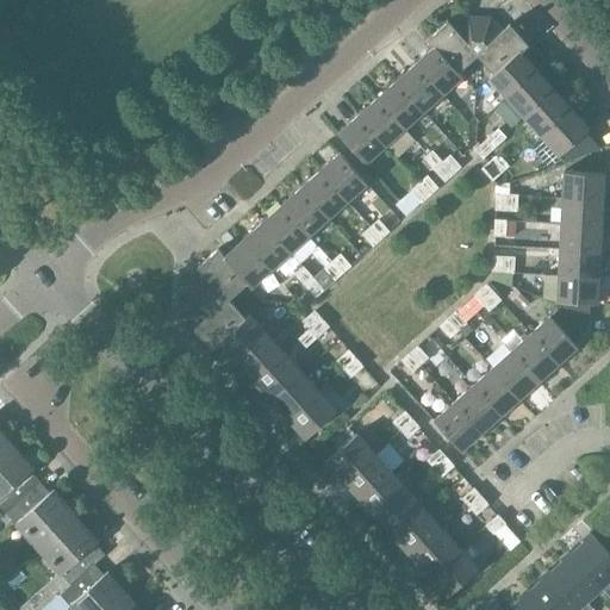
[(521,51),(521,53),(528,45),(510,25),(502,31),(491,19),(467,18),(455,29),(448,22),(427,41),(434,48),(435,47),(458,74),(459,73),(477,56),(493,75),(495,75),(521,51)]
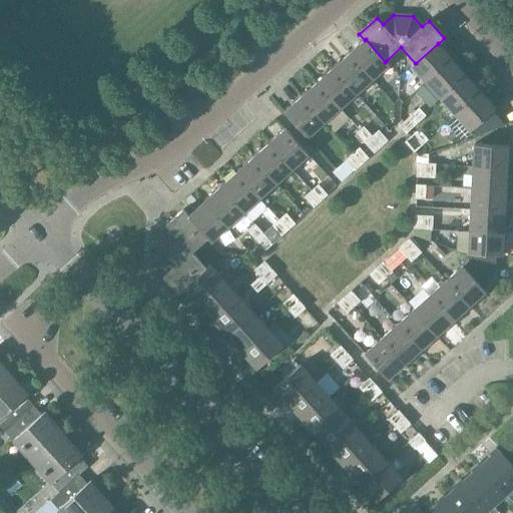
[(366,39),(365,40),(350,54),(373,79),(389,65),(386,61),(385,62),(366,39)]
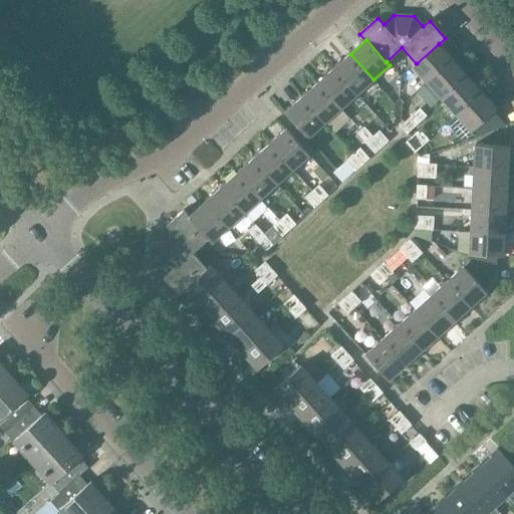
[(453,59),(439,44),(439,43),(417,63),(416,63),(412,66),(427,82),(453,59)]
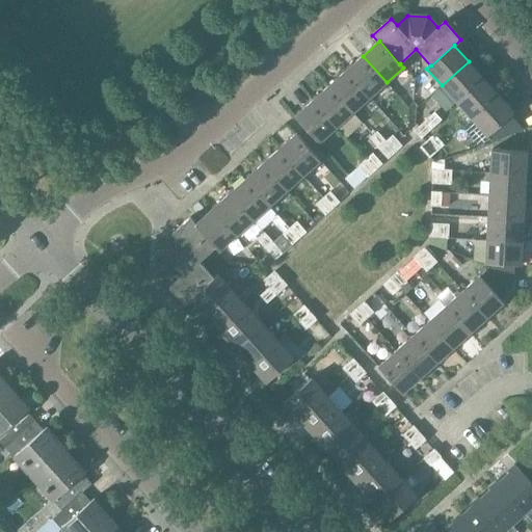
[(387,82),(363,56),(346,71),(370,98),(387,82)]
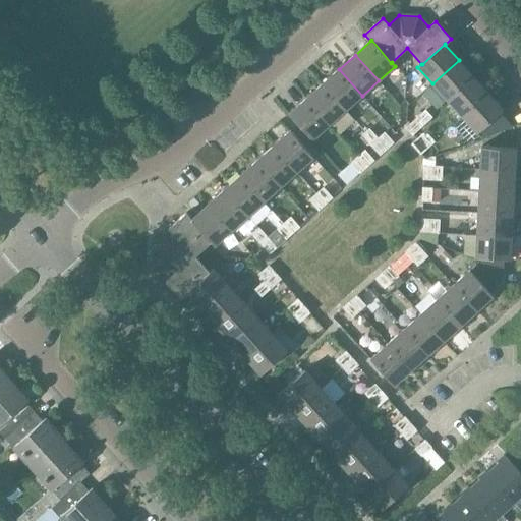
[(459,60),(432,83),(448,100),(473,76),(459,60)]
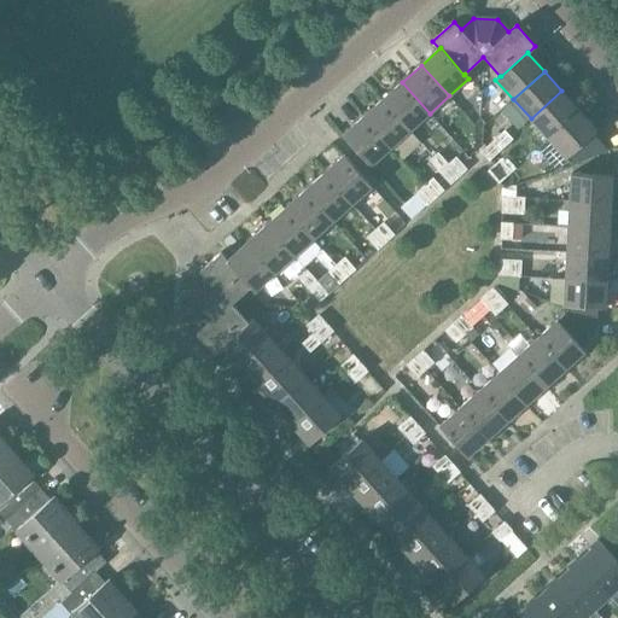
[(410,130),(430,114),(402,82),(383,100),(410,130)]
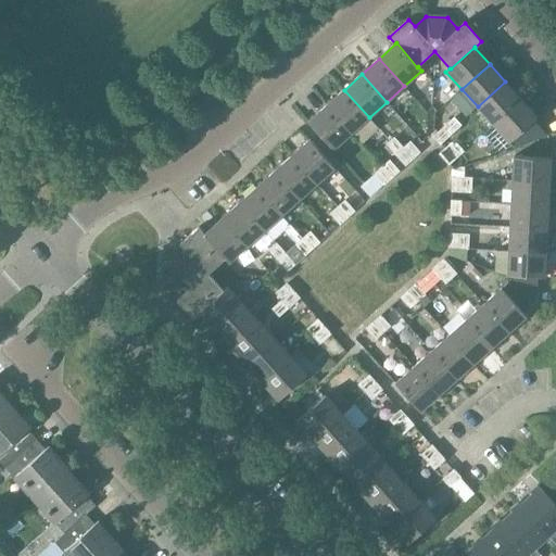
[(521,99),(505,81),(478,106),(478,108),(470,114),(484,130),(493,124),(521,99)]
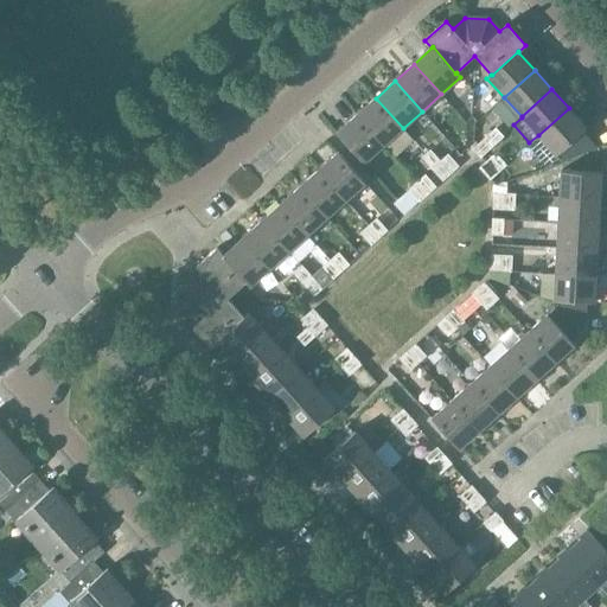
[(357,115),(384,146),(403,128),(376,98),(357,115)]
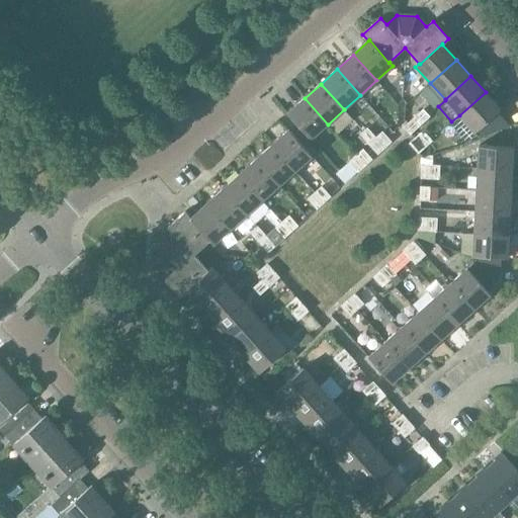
[(492,99),(486,92),(459,115),(475,133),(500,109),(492,99)]
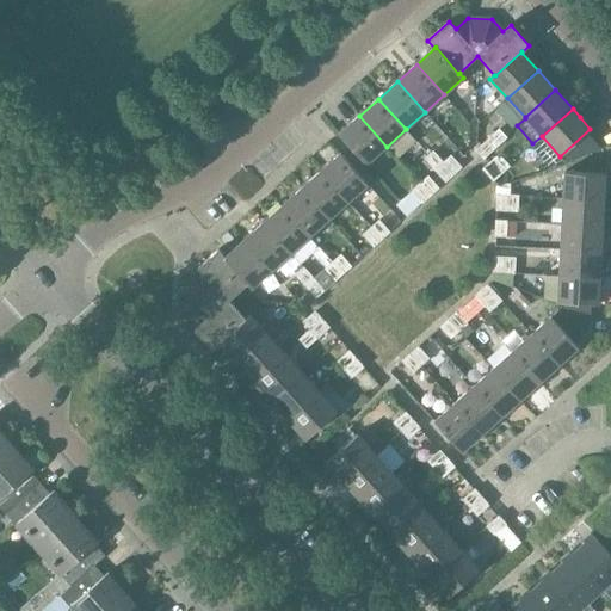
[(387,147),(359,116),(339,134),(366,165),(387,147)]
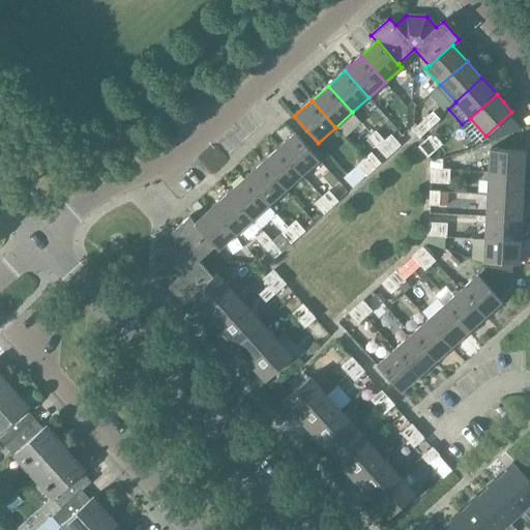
[(433,113),(423,122),(429,128),(439,120),(433,113)]
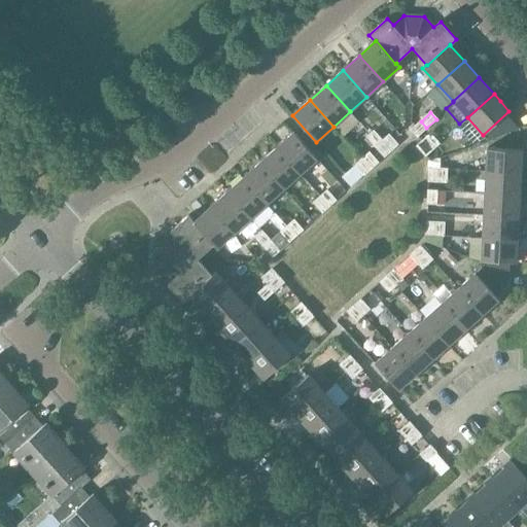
[(426,128),(421,121),(411,130),(417,137),(426,128)]
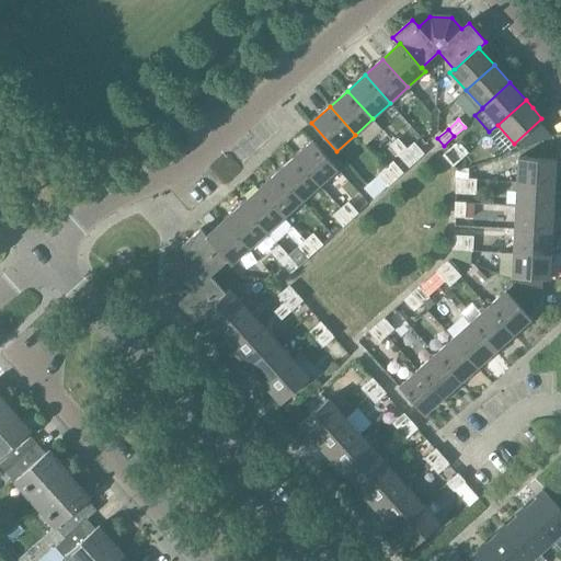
[(400,157),(407,150),(398,140),(390,147),(400,157)]
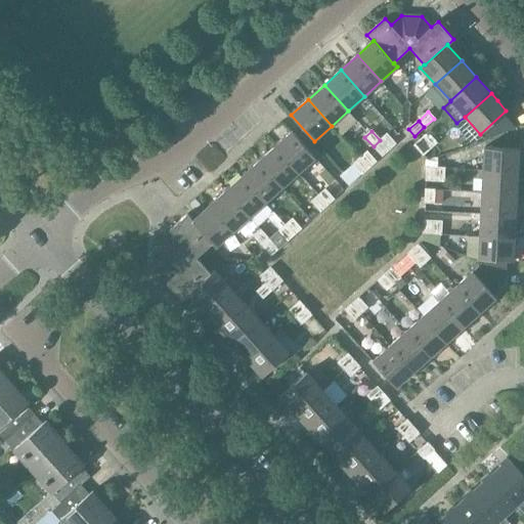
[(274,147),(299,173),(315,159),(292,132),(274,147)]
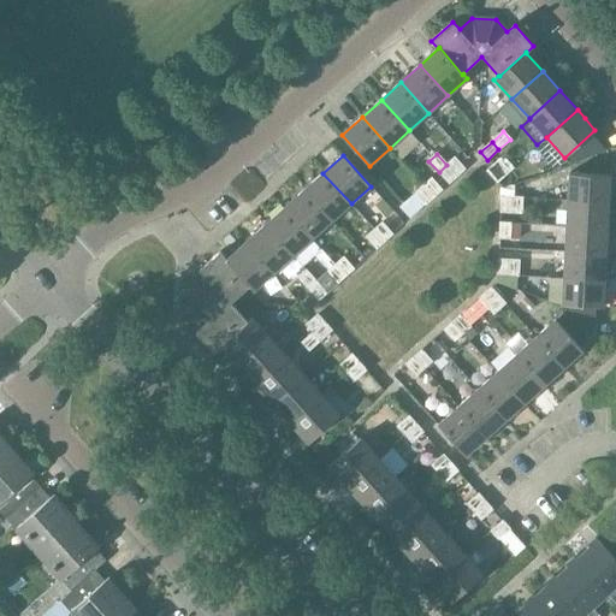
[(495,164),(505,176),(513,169),(502,157),(495,164)]
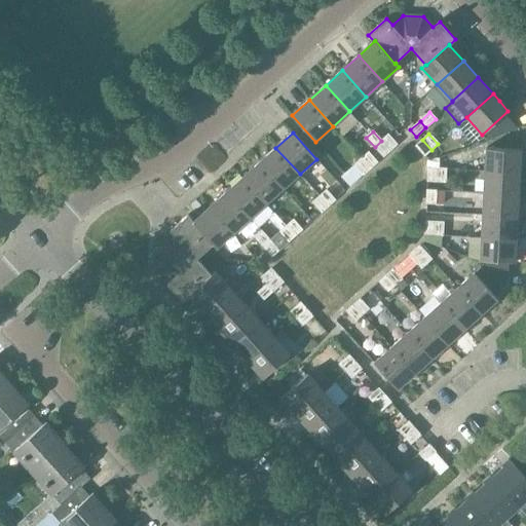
[(388,135),(381,141),(390,151),(397,145),(388,135)]
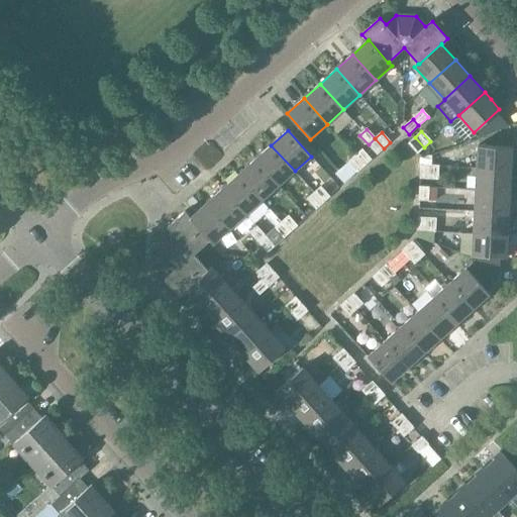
[(409,143),(417,152),(424,147),(415,137),(409,143)]
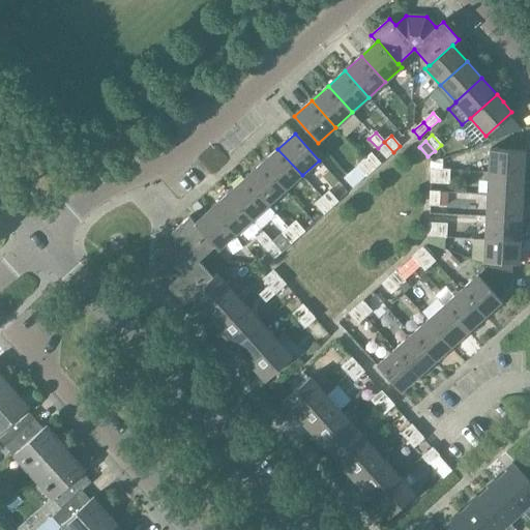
[(393,152),(384,142),(378,148),(386,157),(393,152)]
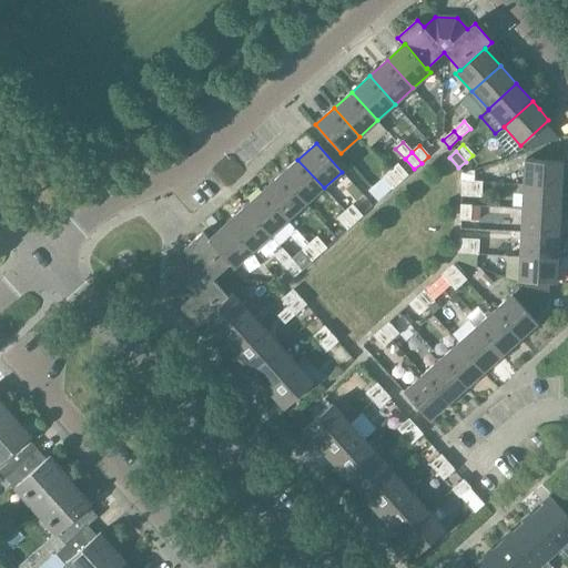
[(280,175),(305,204),(324,188),(297,160),(280,175)]
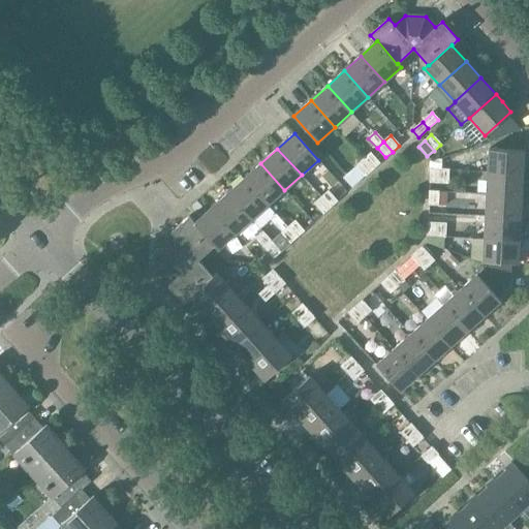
[(488,173),(523,174),(525,151),(489,149),(488,173)]
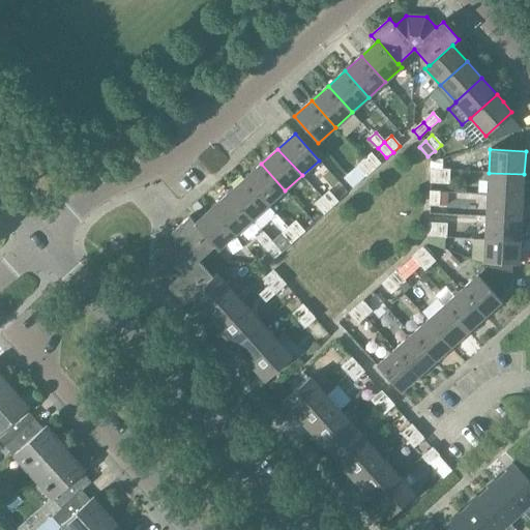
[(364,160),(373,170),(380,164),(371,154),(364,160)]
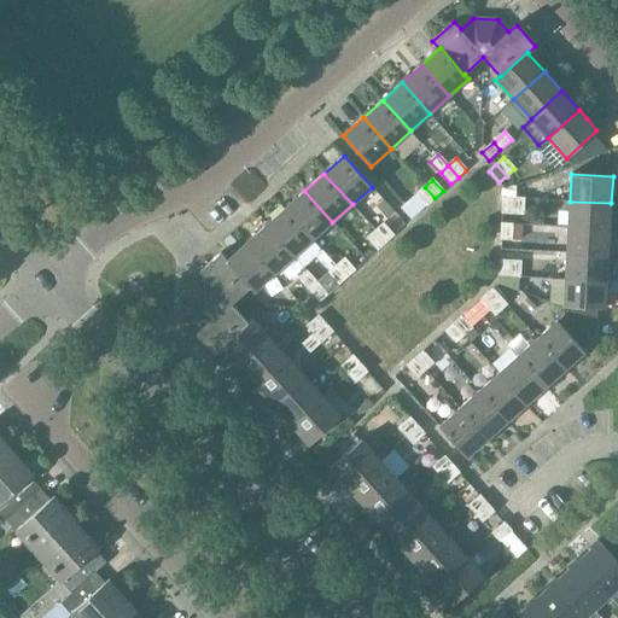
[(435,198),(425,187),(417,193),(427,205),(435,198)]
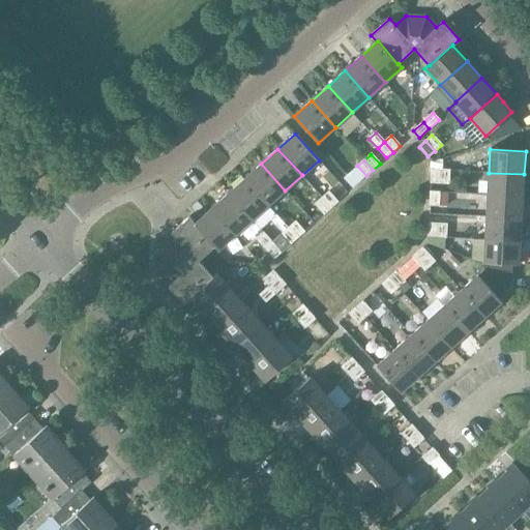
[(244,179),(268,205),(285,190),(261,164),(244,179)]
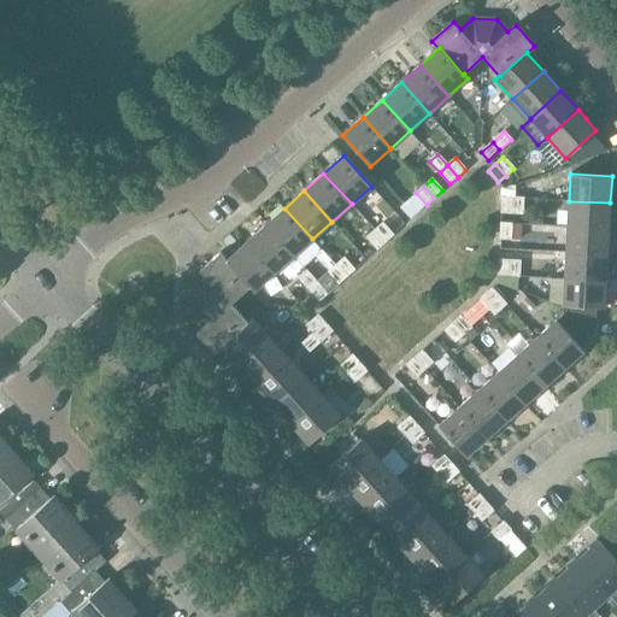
[(512,213),(512,198),(503,198),(501,212),(512,213)]
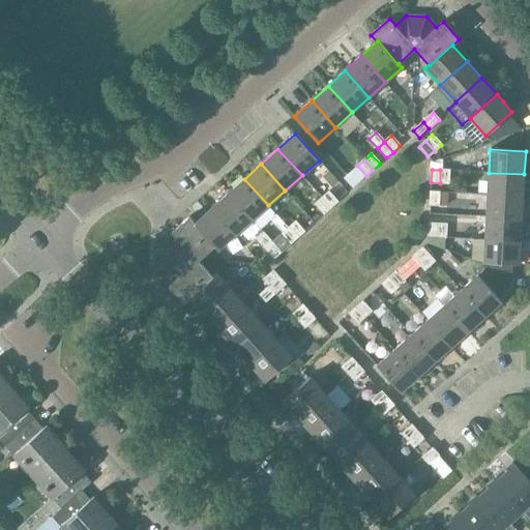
[(440,170),(440,183),(448,183),(449,171),(440,170)]
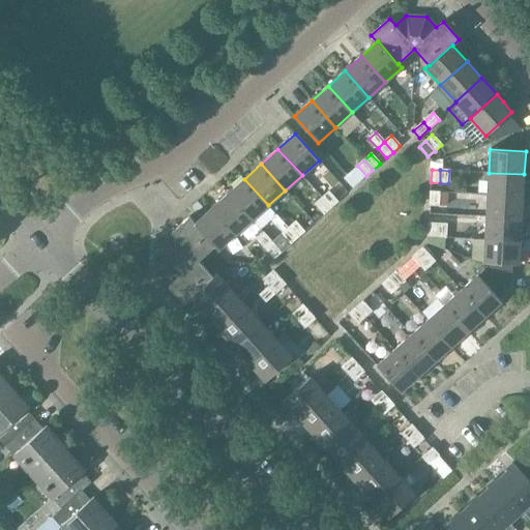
[(488,195),(523,197),(524,174),(489,173),(488,195)]
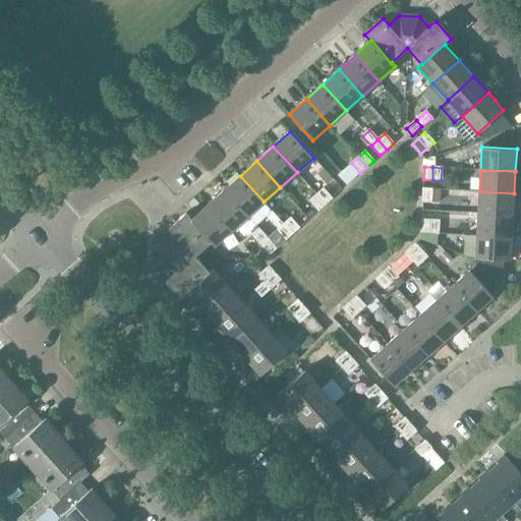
[(224,190),(247,217),(264,201),(240,176),(224,190)]
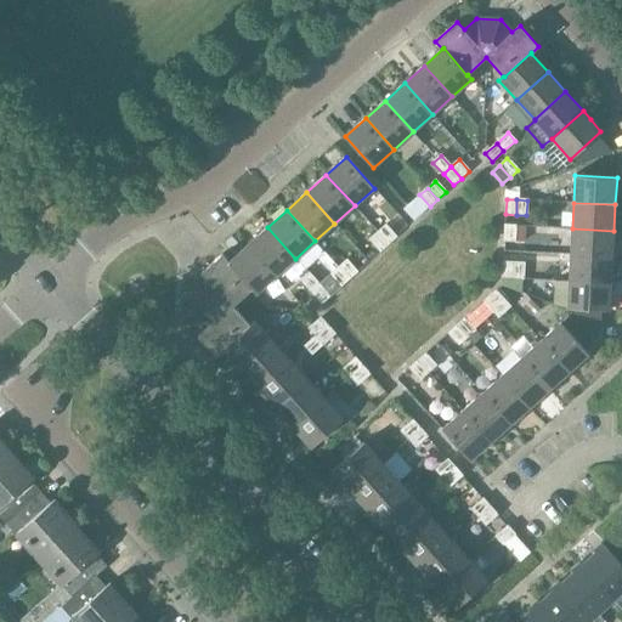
[(378,232),(389,244),(396,237),(386,225),(378,232)]
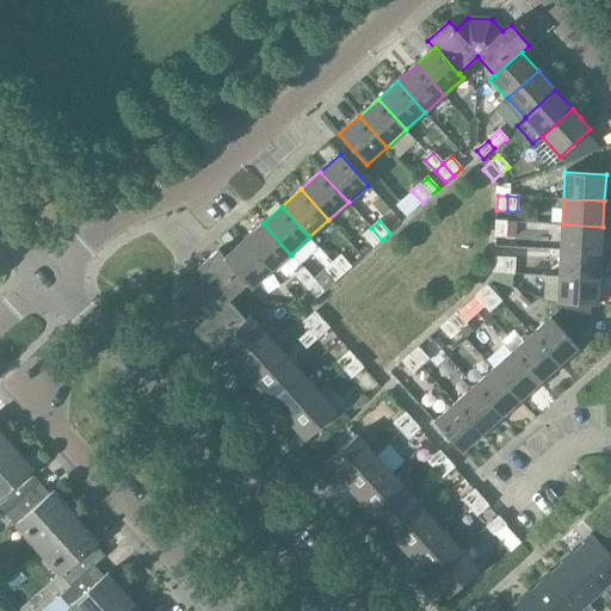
[(497,221),(495,236),(506,236),(506,222),(497,221)]
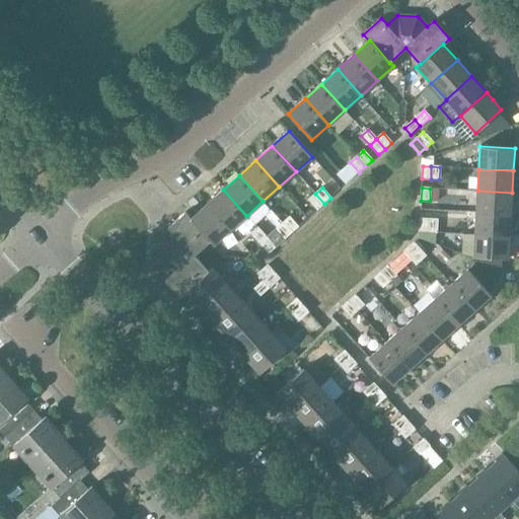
[(206,205),(230,230),(246,216),(223,190),(206,205)]
